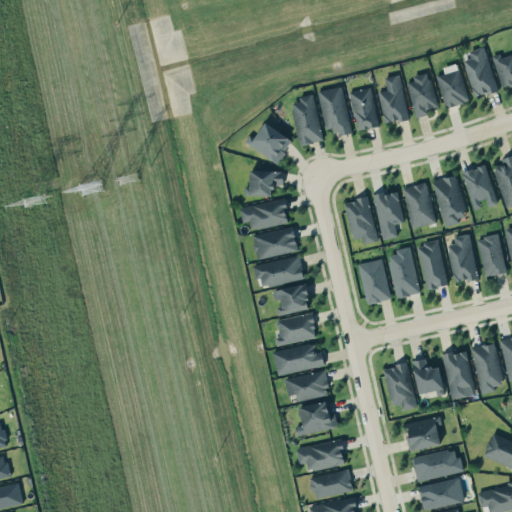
[(497,89),(484,46),(469,50),(471,57),(463,60),(474,97),(497,89)]
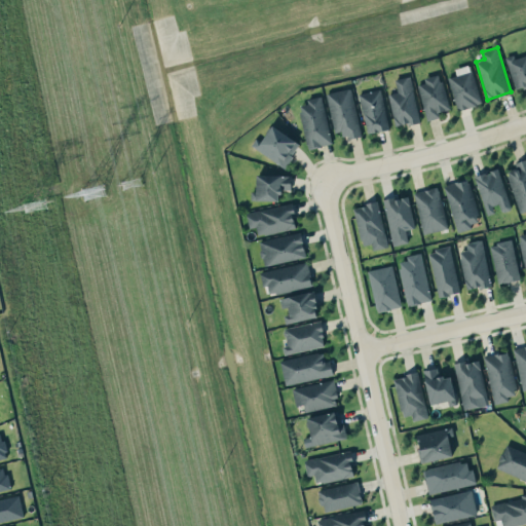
[(514,54),(504,57),(516,90),(525,86),(525,54),(515,59),(514,54)]
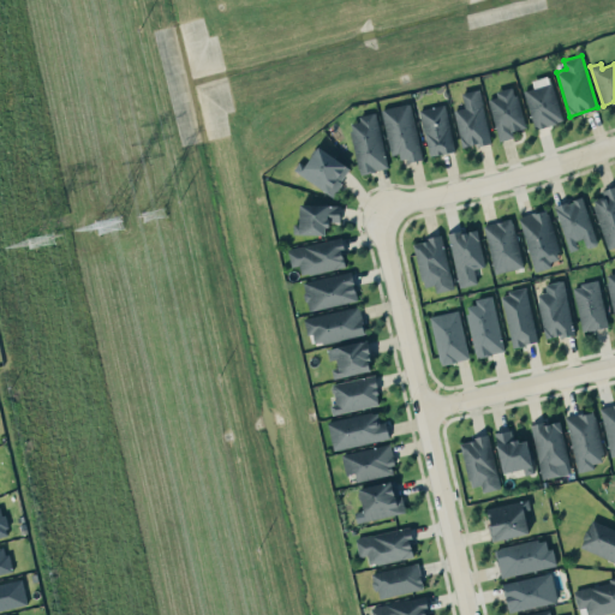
[(536,129),(562,121),(549,76),(532,81),(535,88),(524,90),(536,129)]
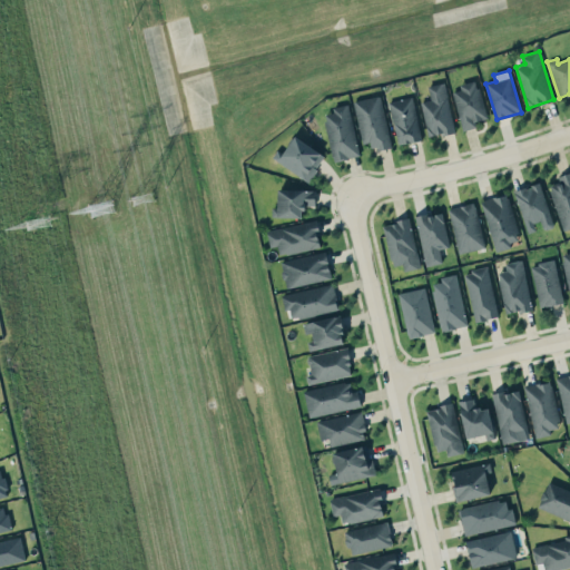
[(477,126),(475,120),(487,118),(478,81),(451,88),(462,130),(477,126)]
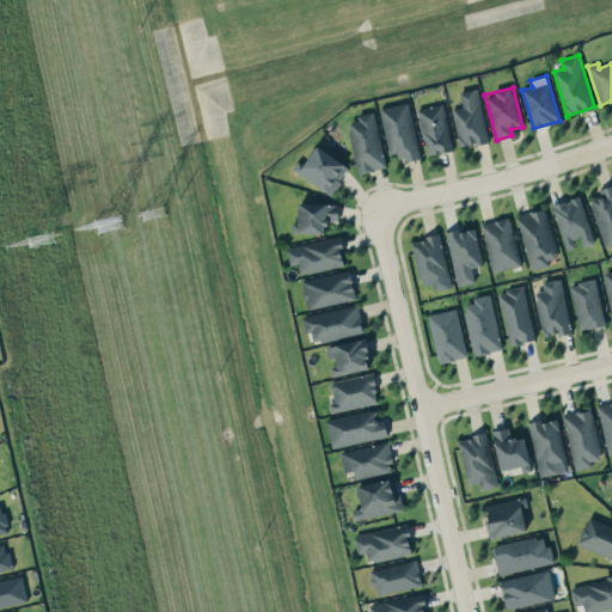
[(452,109),(459,147),(488,141),(477,89),(459,92),(461,108),(452,109)]
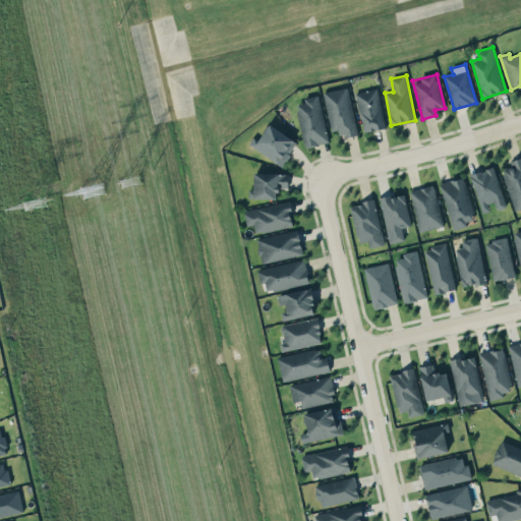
[(323,93),(332,131),(339,129),(342,138),(358,134),(346,87),(323,93)]
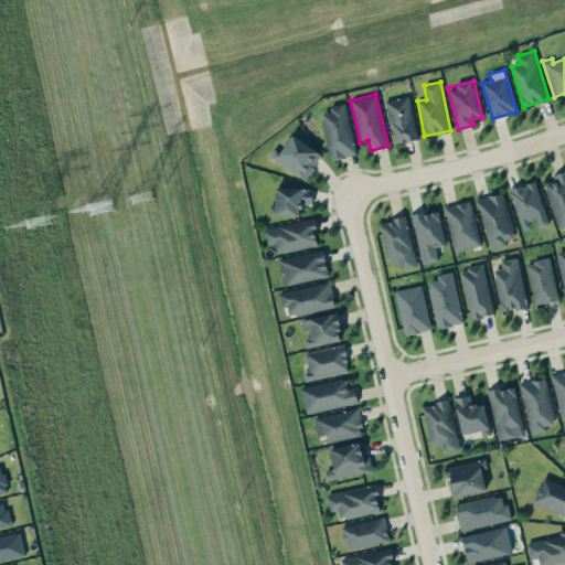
[(416,139),(411,96),(386,98),(392,142),(416,139)]
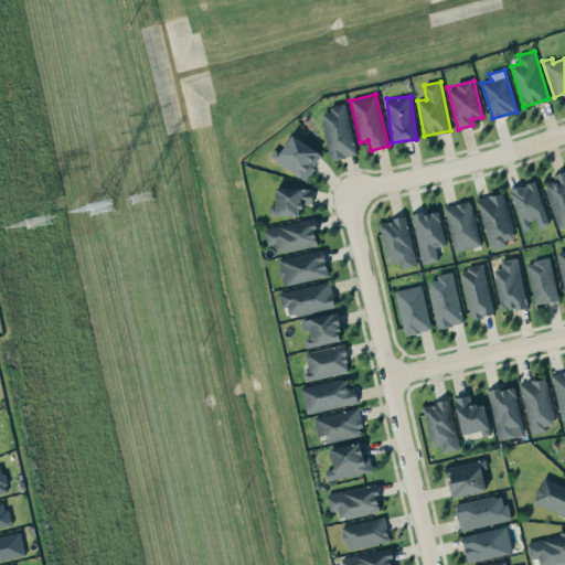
[(319,110),(331,160),(356,153),(344,105),(319,110)]
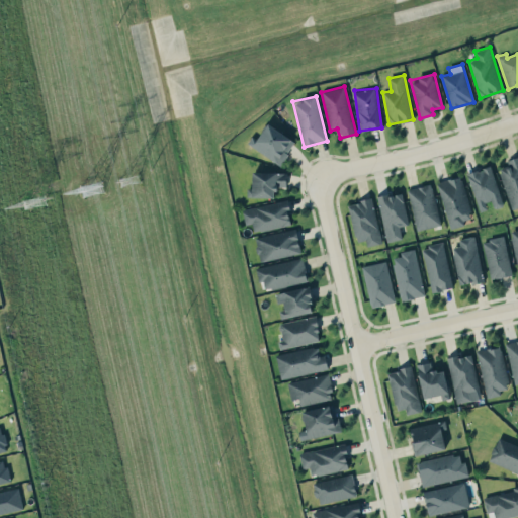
[(248,143),(280,165),(295,142),(268,123),(258,138),(253,135),(248,143)]
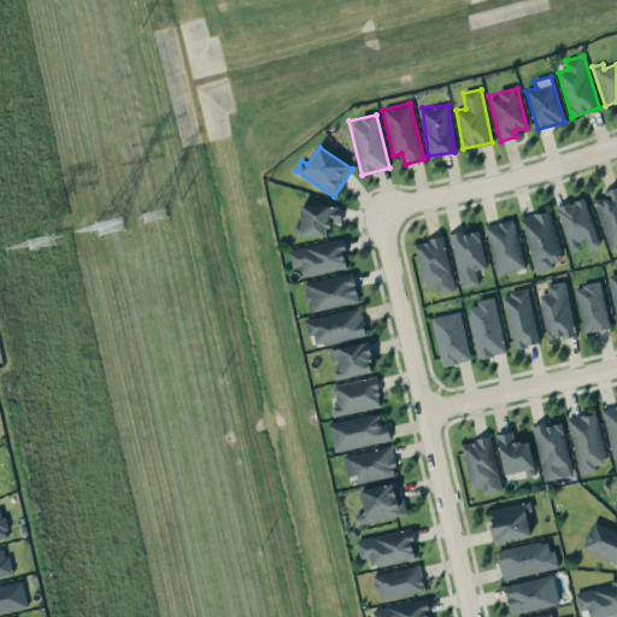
[(616,246),(616,186),(604,191),(605,197),(594,200),(609,250),(616,246)]
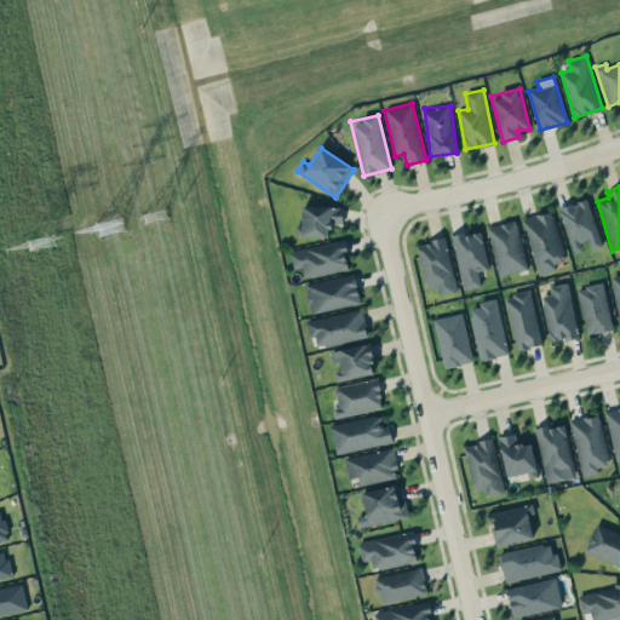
[(603,246),(586,197),(558,208),(574,253),(583,250),(580,244),(589,240),(592,251),(603,246)]
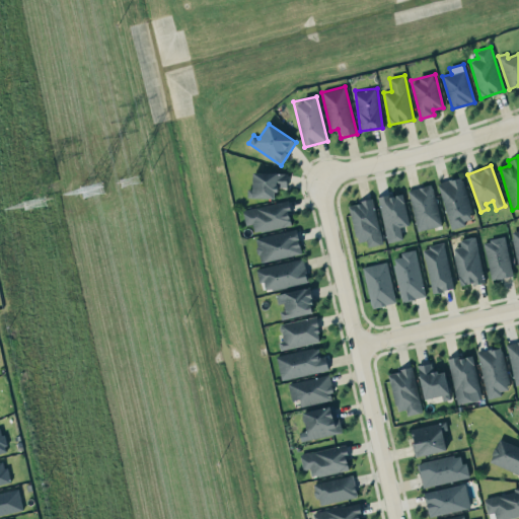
[(247,198),(276,198),(277,187),(287,188),(287,173),(253,172),(252,189),(248,189),(247,198)]
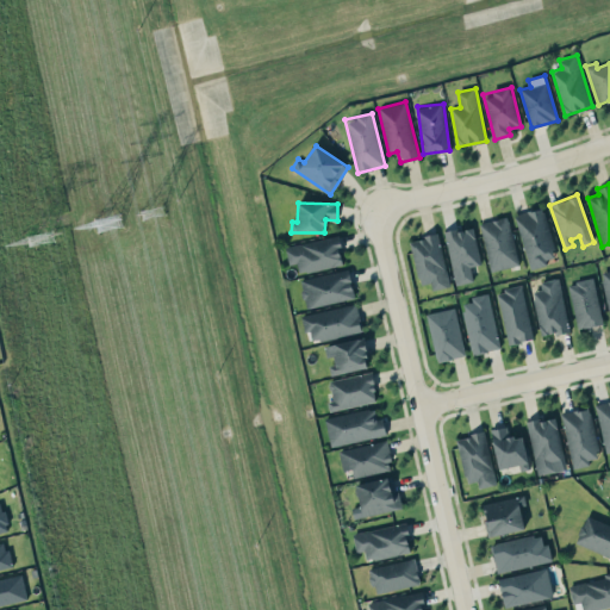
[(515,215),(530,267),(558,259),(541,206),(515,215)]
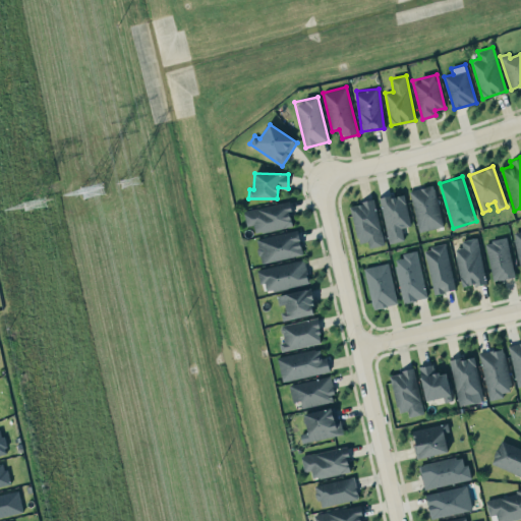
[(409,190),(419,231),(443,226),(433,184),(409,190)]
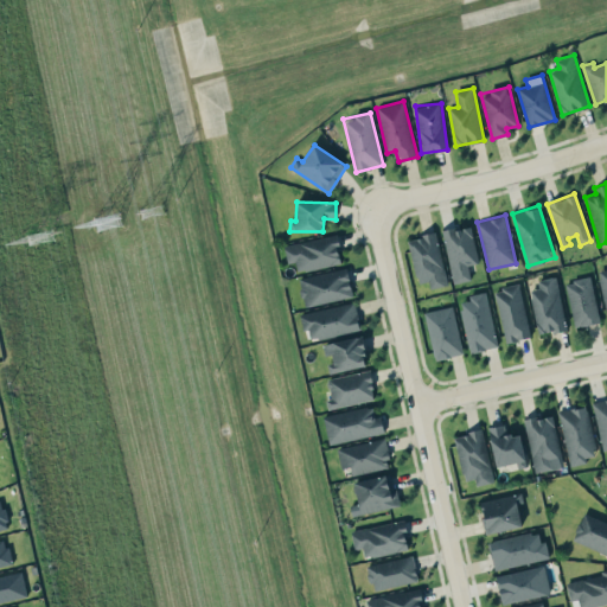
[(453,283),(471,280),(468,266),(479,263),(471,225),(442,231),(453,283)]
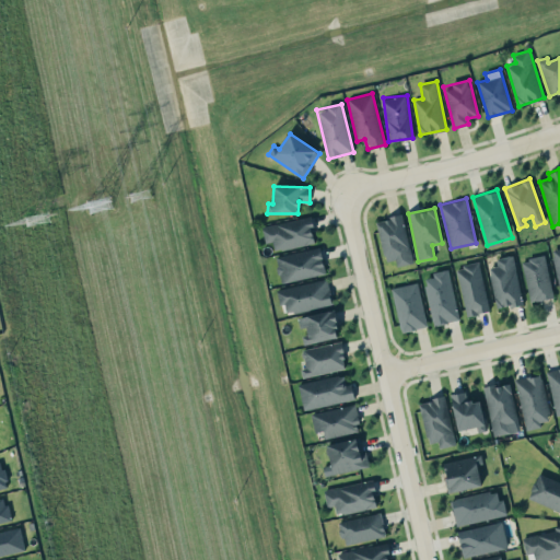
[(397,266),(413,263),(403,214),(376,220),(385,261),(396,259),(397,266)]
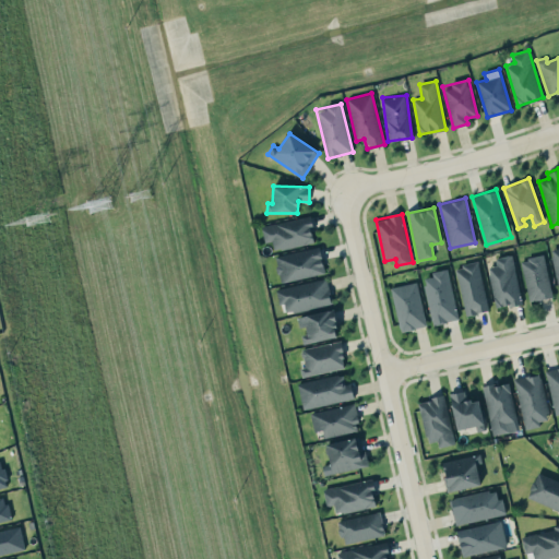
[(265,242),(272,241),(274,251),(316,242),(310,215),(261,225),(265,242)]
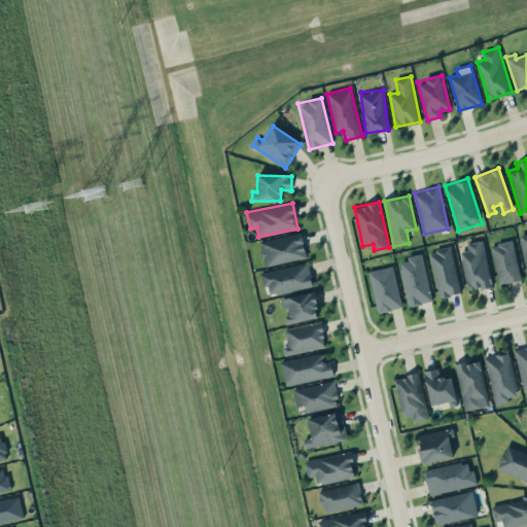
[(307,257),(301,232),(258,241),(265,267),(307,257)]
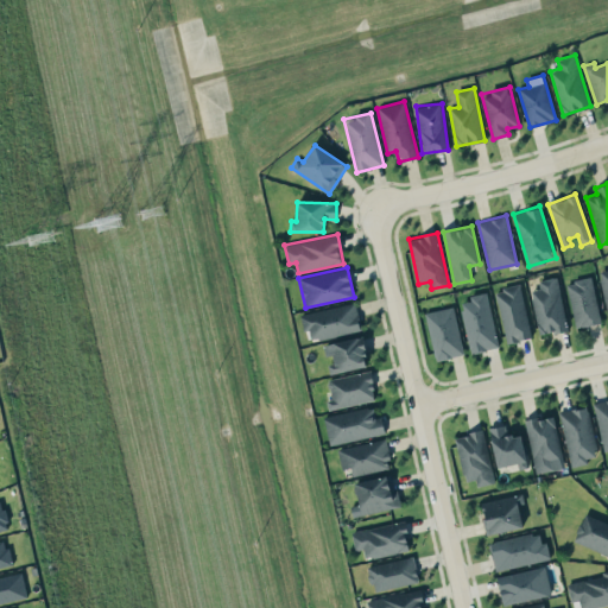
[(538,335),(568,329),(558,277),(539,280),(540,287),(531,290),(538,335)]
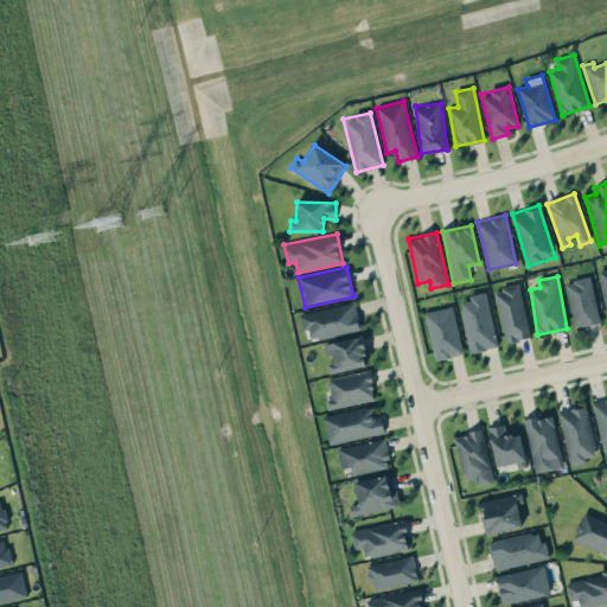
[(574,326),(599,323),(592,276),(567,281),(574,326)]
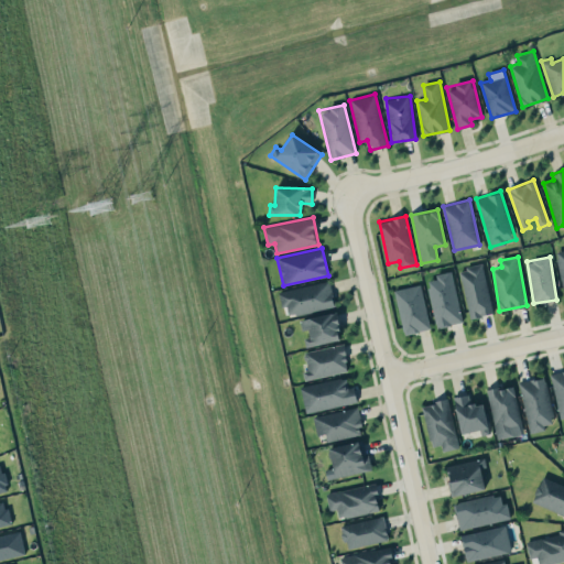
[(491,314),(485,264),(461,268),(468,317),(491,314)]
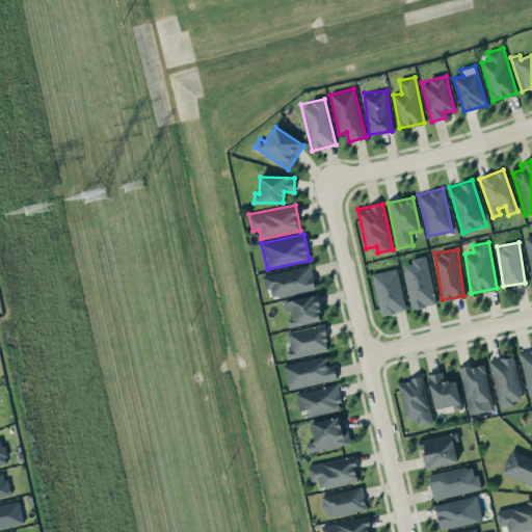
[(411,309),(436,303),(426,257),(401,262),(411,309)]
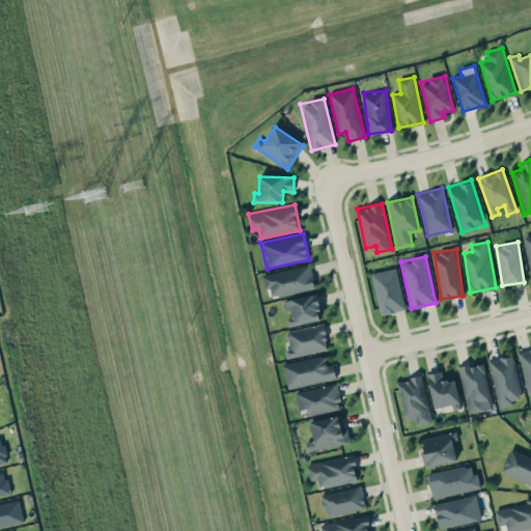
[(264,273),(269,298),(315,288),(311,264),(264,273)]
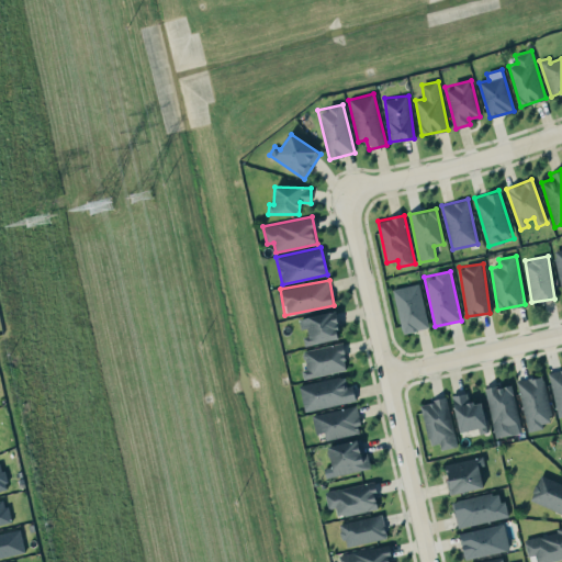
[(429,327),(419,283),(393,289),(403,334),(429,327)]
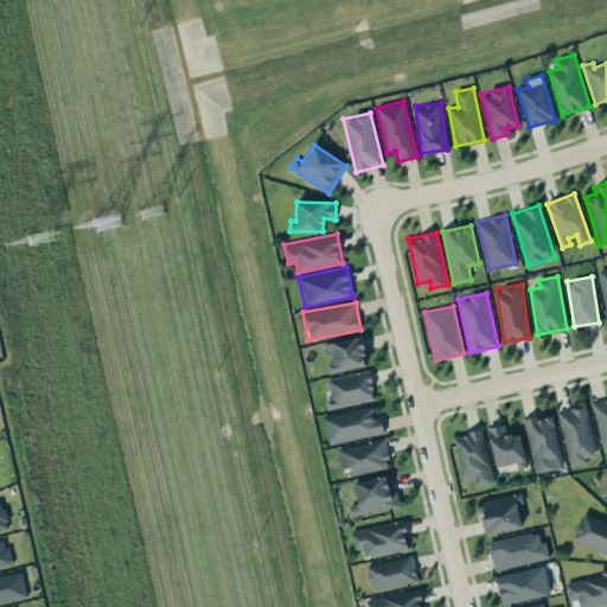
[(325,355),(328,355),(332,371),(368,365),(363,336),(323,343),(325,355)]
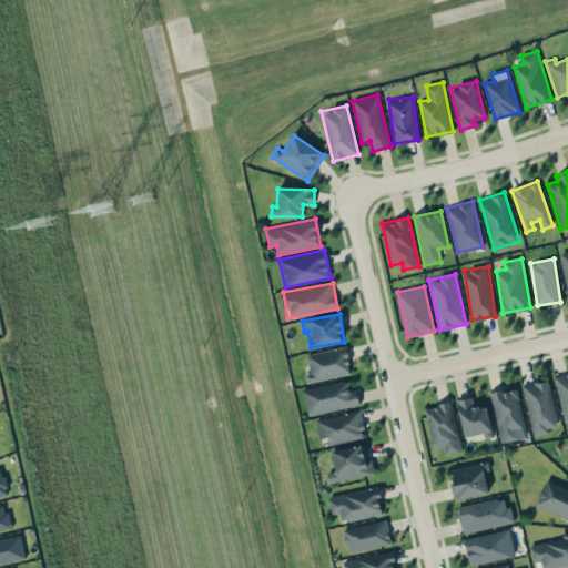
[(352,373),(345,345),(306,354),(310,373),(305,374),(307,383),(352,373)]
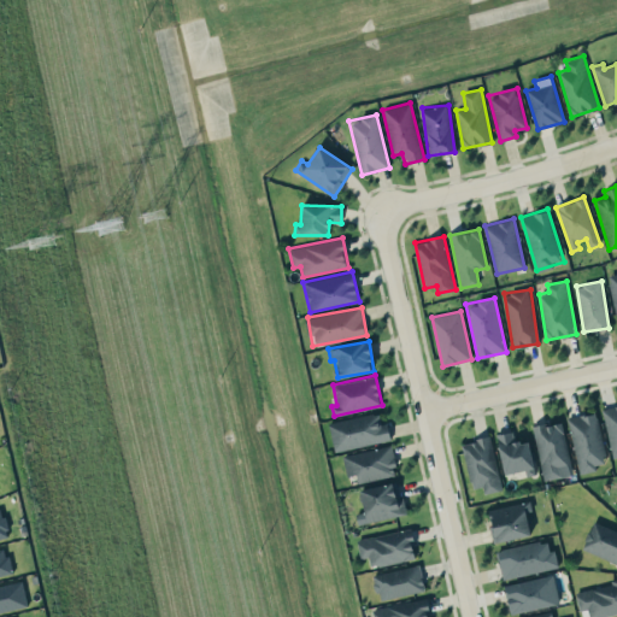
[(616,404),(603,409),(612,458),(616,456),(616,404)]
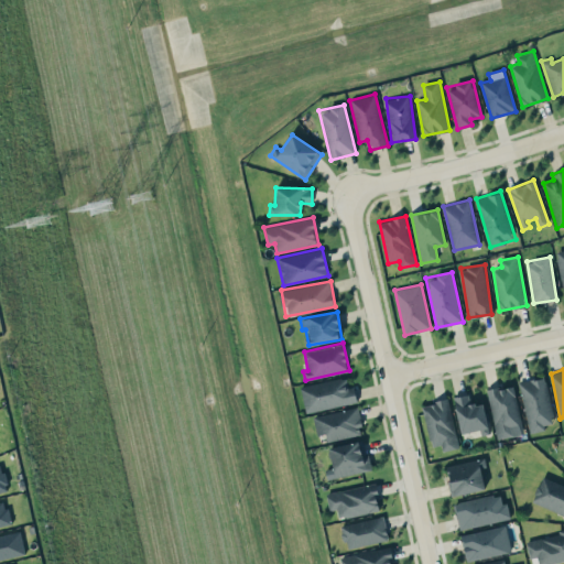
[(357,402),(354,386),(348,387),(346,377),(301,386),(306,412),(357,402)]
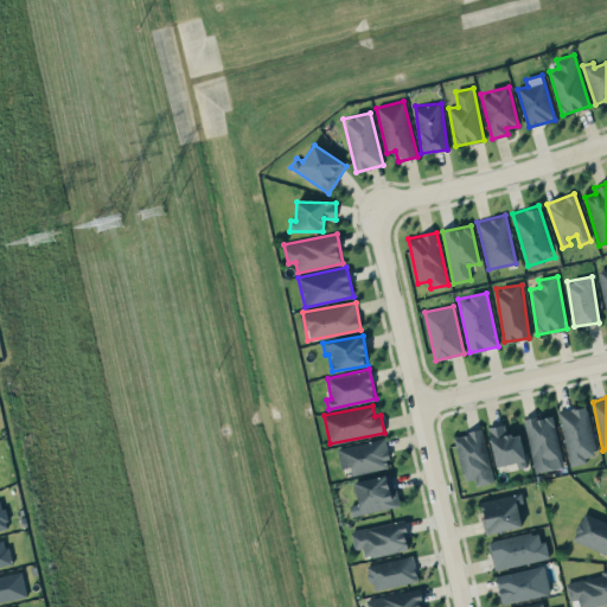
[(557,411),(570,465),(598,458),(585,406),(557,411)]
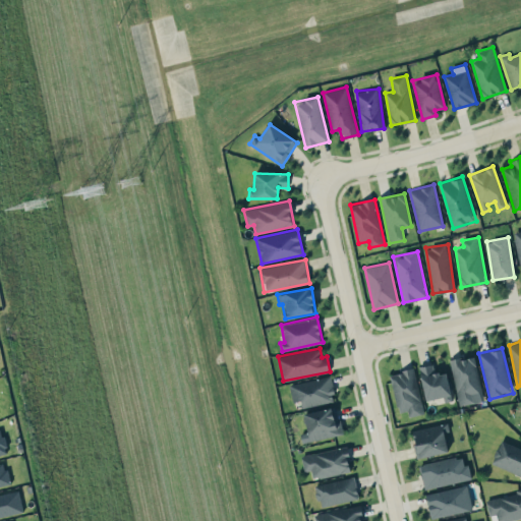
[(450,360),(459,405),(483,401),(474,355),(450,360)]
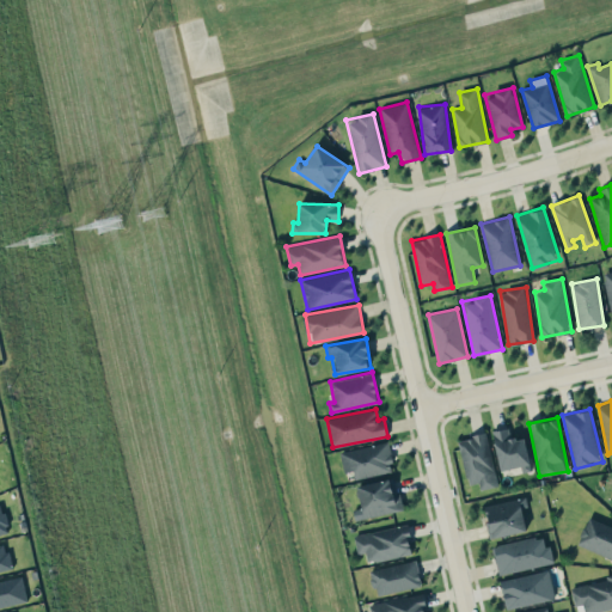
[(531,470),(525,436),(512,439),(509,427),(493,430),(500,470),(521,466),(522,472),(531,470)]
